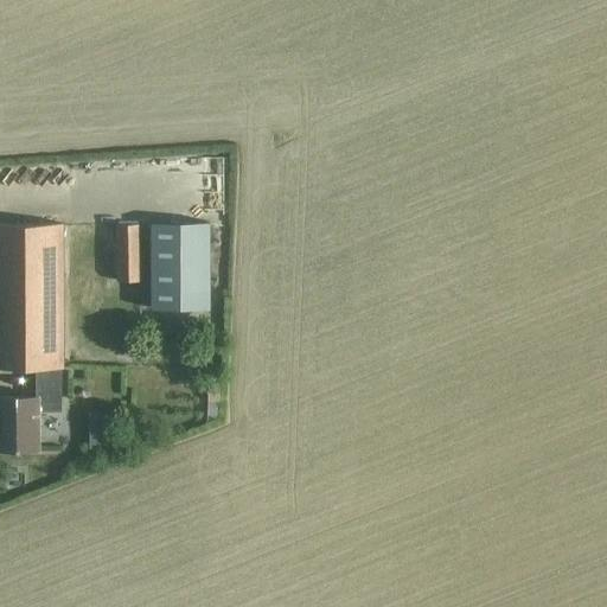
[(62,222),(48,222),(0,222),(0,366),(37,368),(61,368),(63,368),(62,222)]
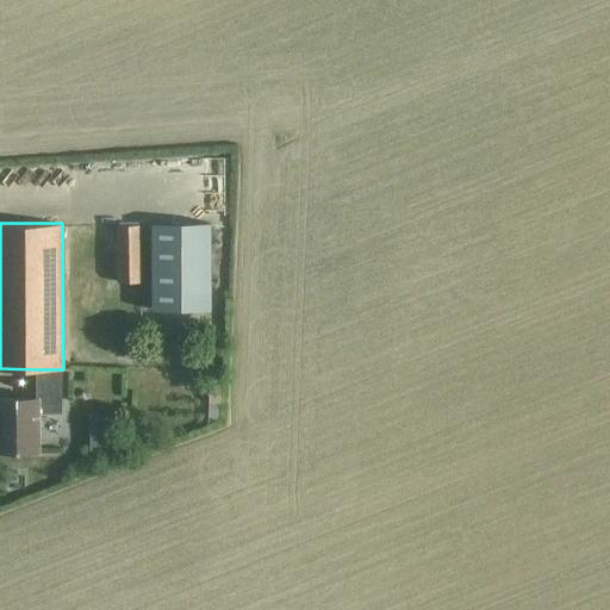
[(139,223),(117,224),(118,282),(141,281),(139,223)]
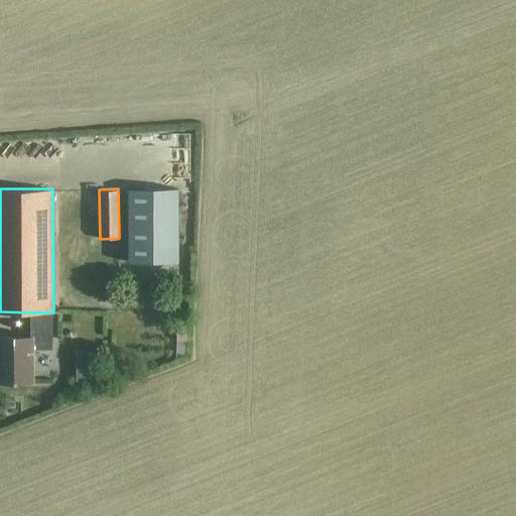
[(177,188),(129,188),(129,262),(178,262),(177,188)]
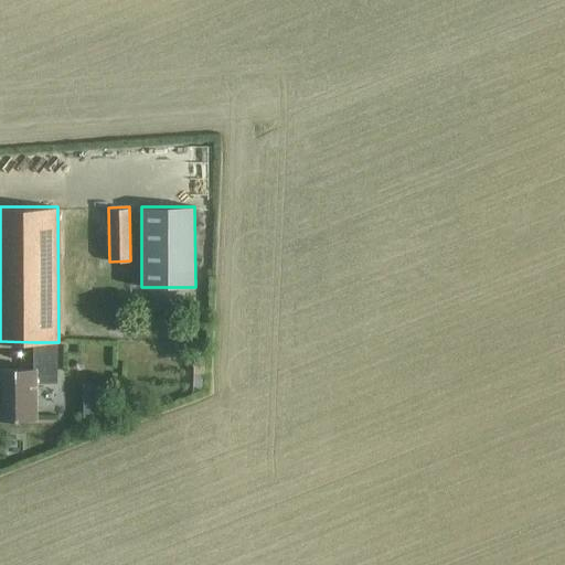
[(56,382),(56,342),(34,342),(34,369),(0,369),(0,417),(36,418),(36,382),(56,382)]
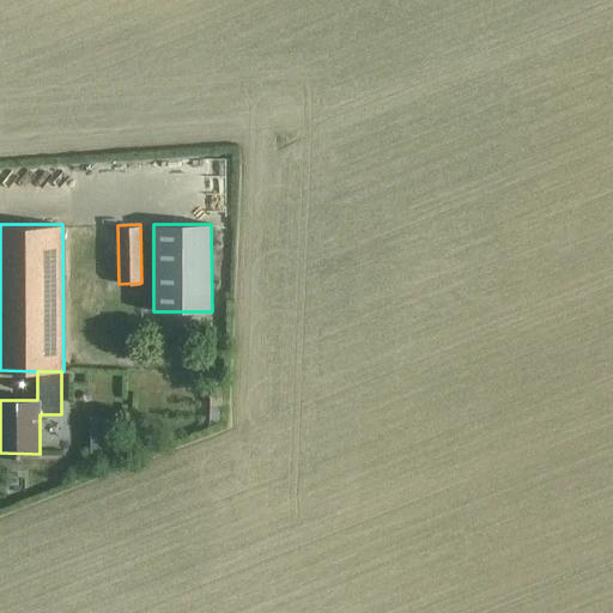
[(211,387),(210,406),(222,406),(223,387),(211,387)]
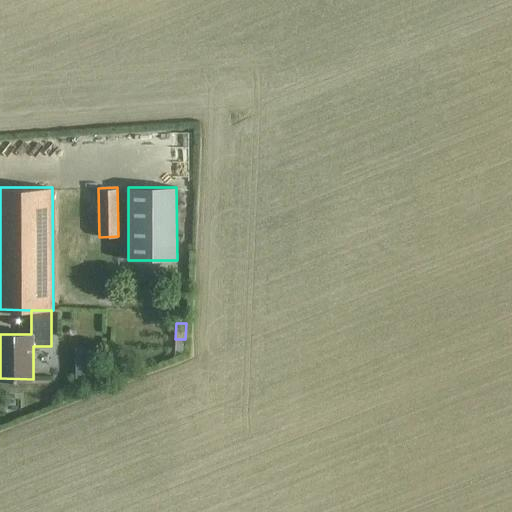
[(75,336),(74,361),(91,362),(92,336),(75,336)]
